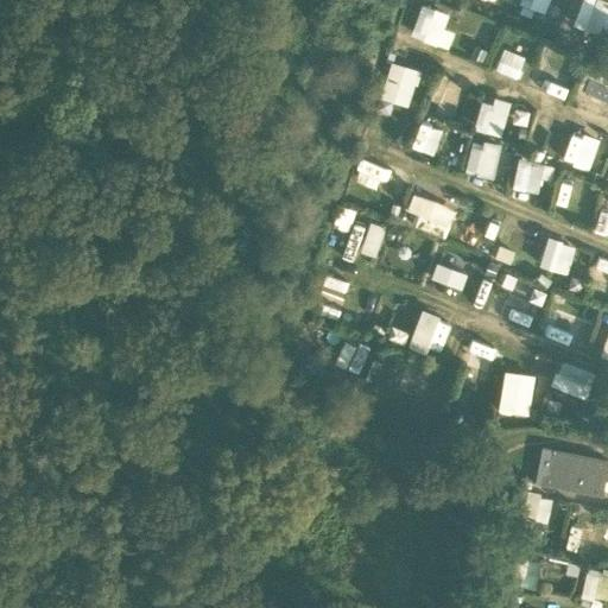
[(521,0),(520,7),(545,17),(551,0),(521,0)]
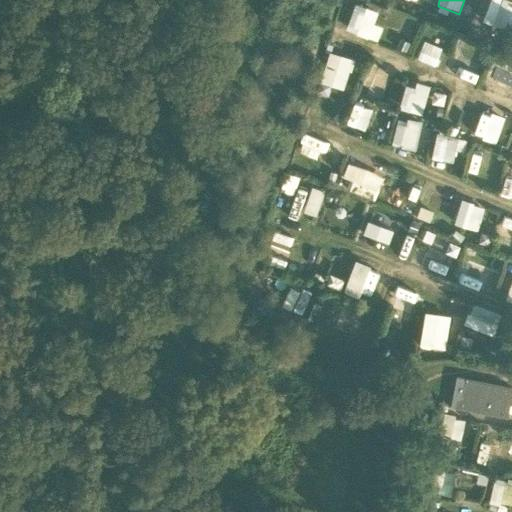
[(511,0),(489,0),(484,19),(511,27),(511,0)]
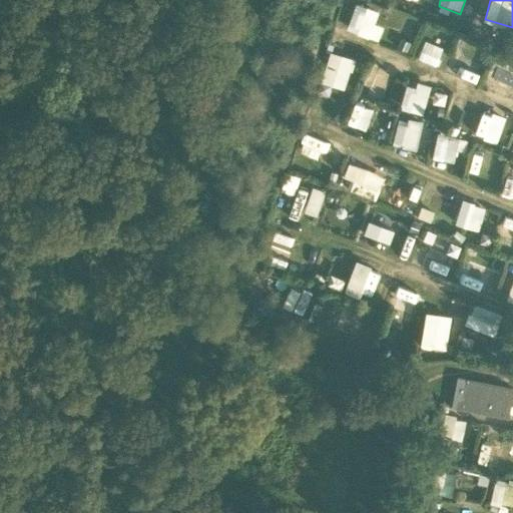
[(376,23),(380,11),(355,3),(347,30),(379,41),(384,25),(376,23)]
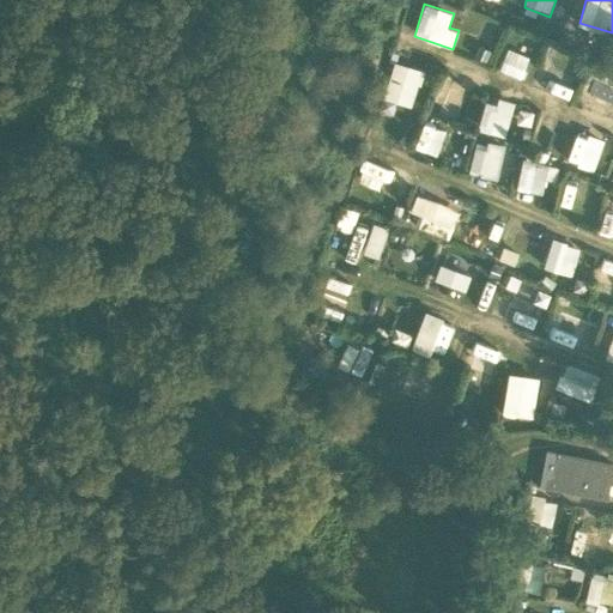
[(532,55),(538,40),(514,31),(509,47),(532,55)]
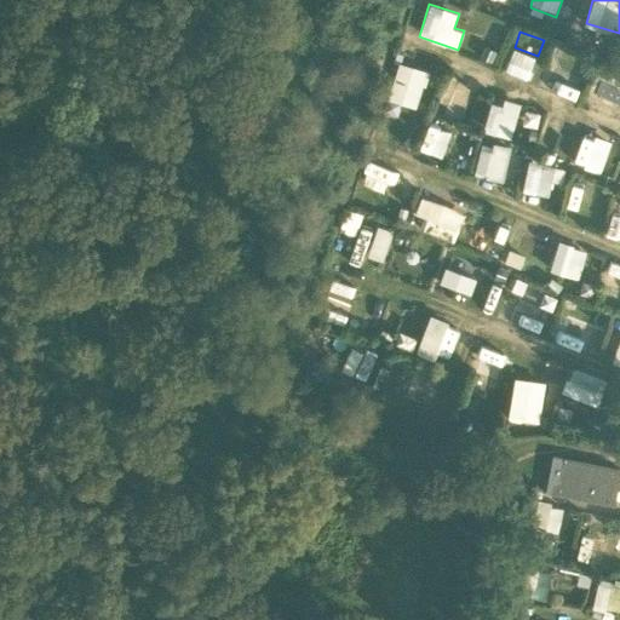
[(527,79),(535,57),(512,49),(504,70),(527,79)]
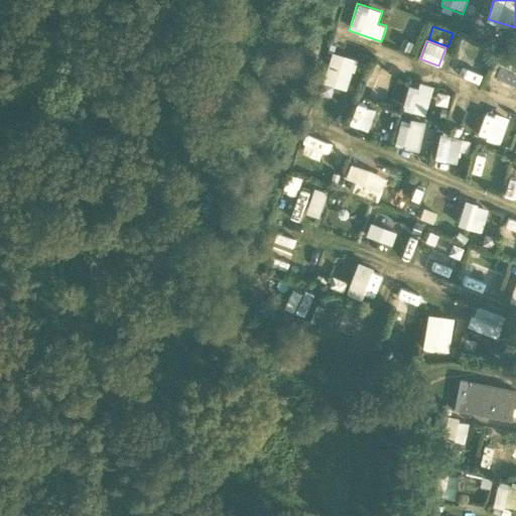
[(515,88),(515,73),(512,72),(515,59),(515,58),(501,53),(488,87),(512,97),(515,88)]
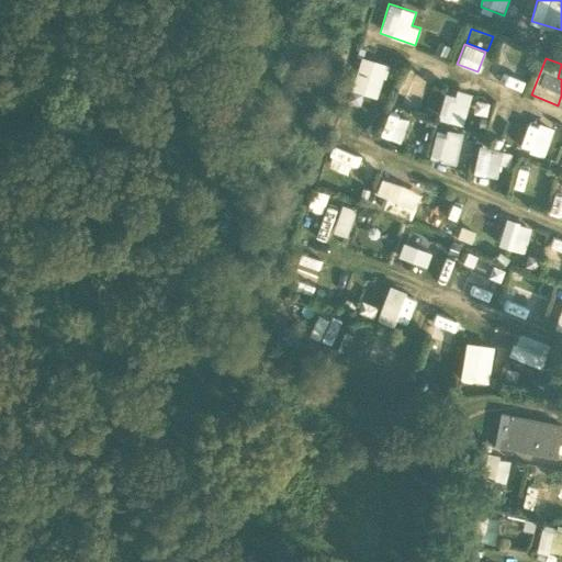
[(356,81),(380,89),(386,67),(363,59),(356,81)]
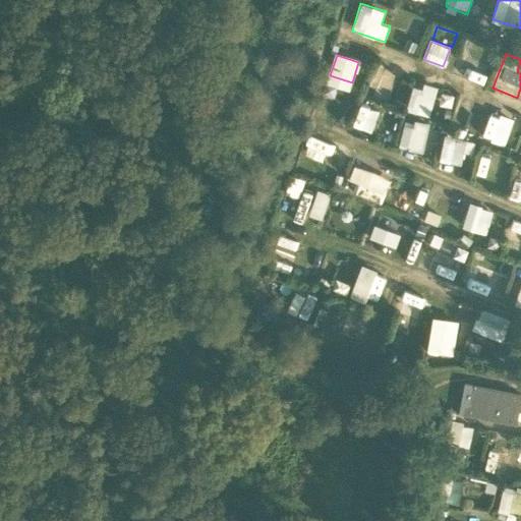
[(377,66),(368,89),(388,96),(397,74),(377,66)]
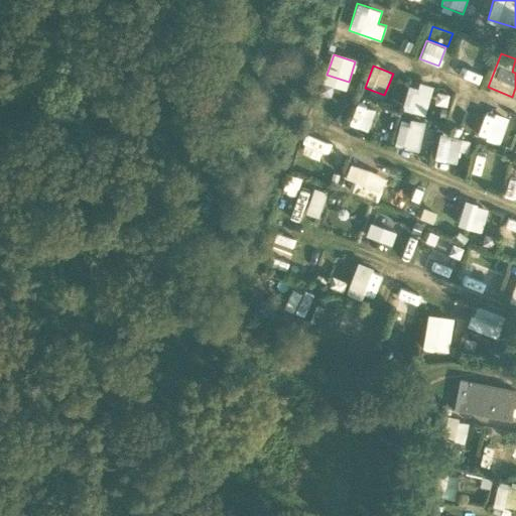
[(433,89),(409,83),(403,109),(426,115),(433,89)]
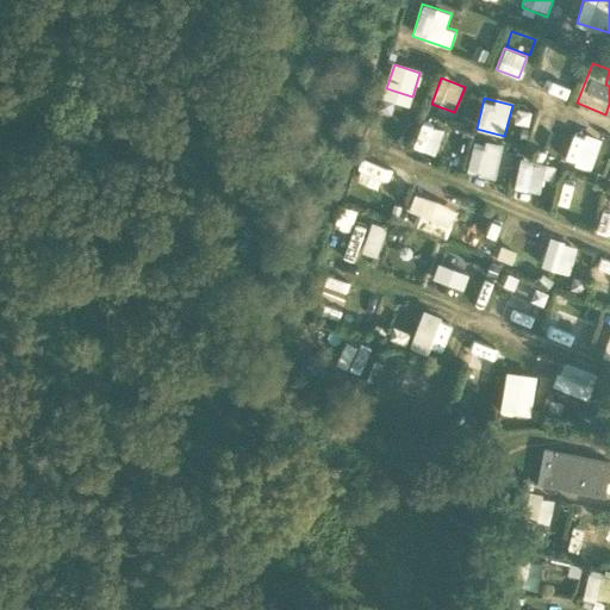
[(439,155),(446,131),(421,124),(415,149),(439,155)]
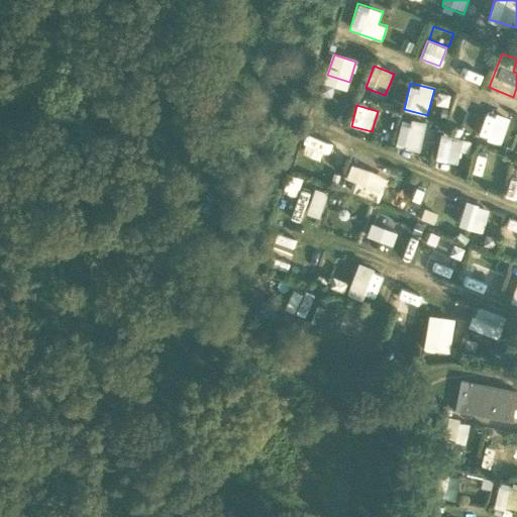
[(502,143),(510,118),(487,111),(479,136),(502,143)]
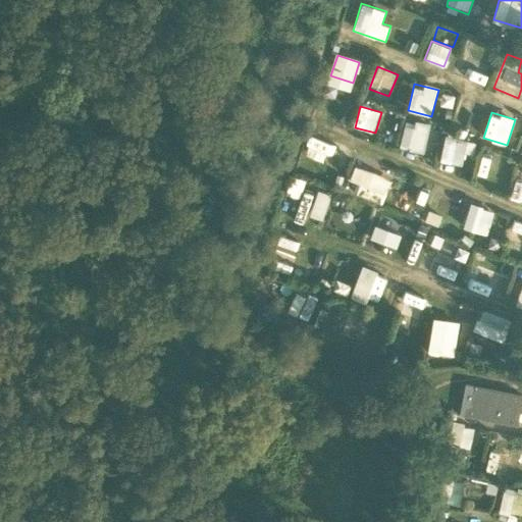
[(424,153),(430,124),(407,118),(400,147),(424,153)]
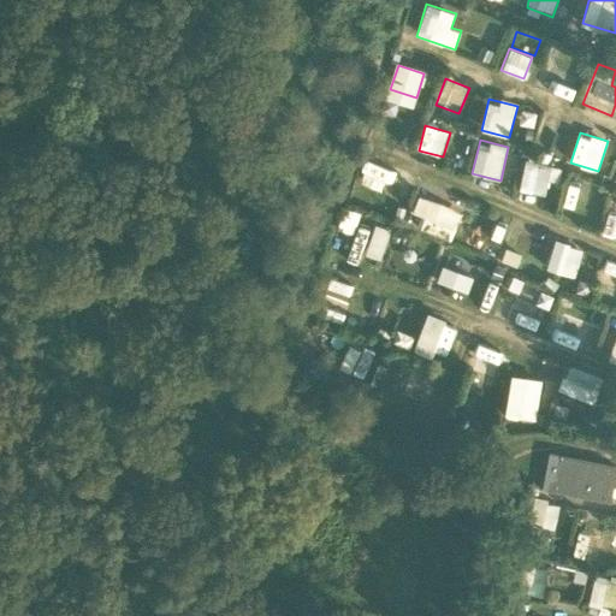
[(549,181),(560,183),(562,166),(525,160),(520,190),(546,195),(549,181)]
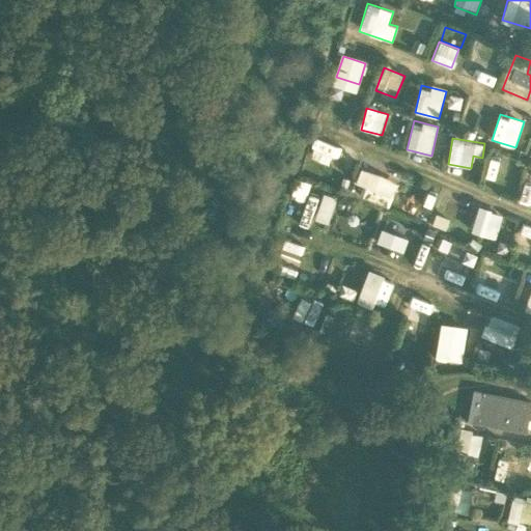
[(331,166),(338,147),(315,139),(309,158),(331,166)]
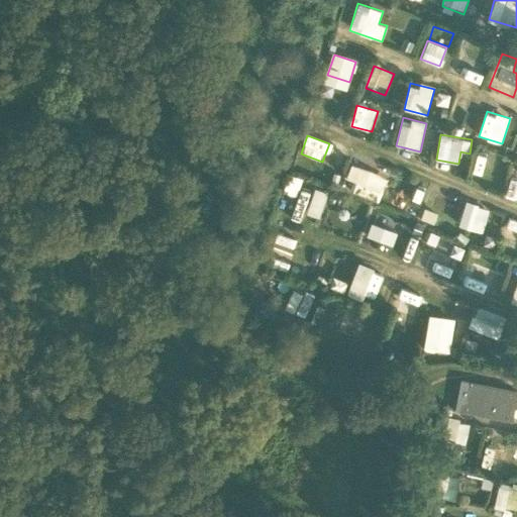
[(341,186),(382,200),(390,177),(350,163),(341,186)]
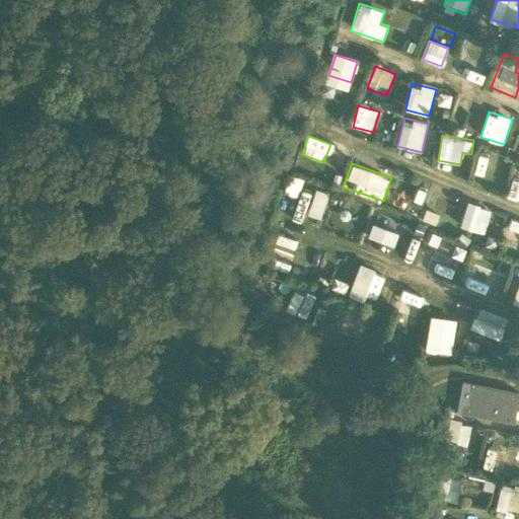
[(298,196),(304,178),(292,174),(286,193),(298,196)]
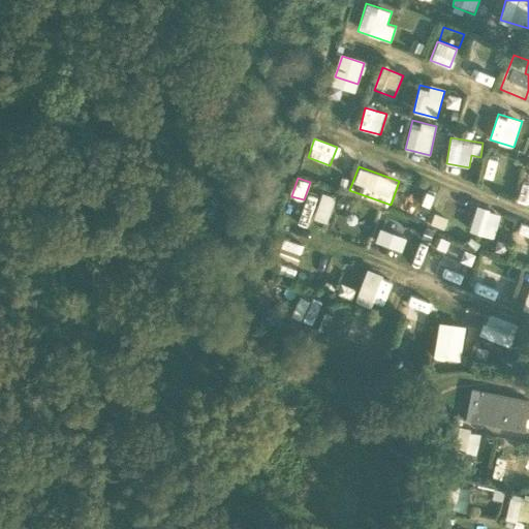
[(528,184),(523,183),(517,200),(528,204),(528,184)]
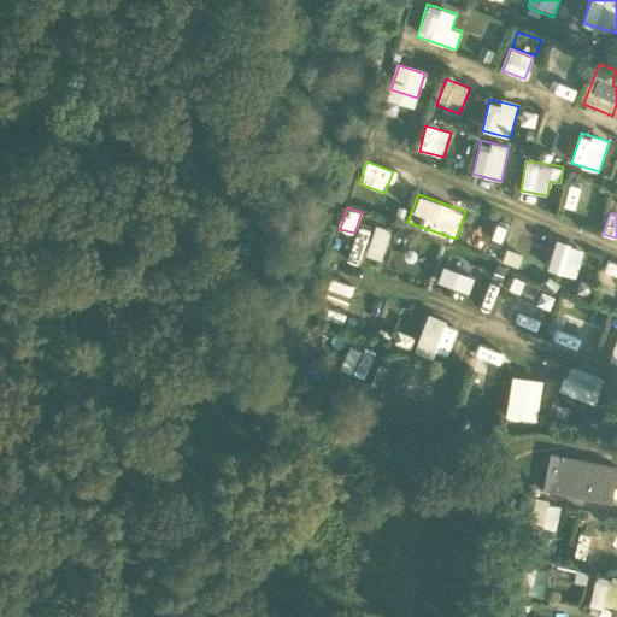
[(381,262),(391,234),(365,224),(356,253),(381,262)]
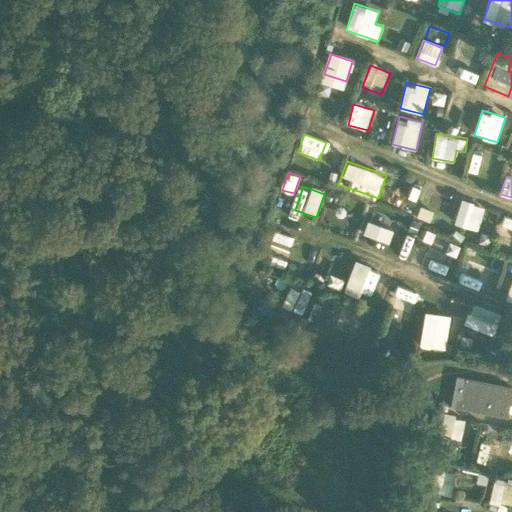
[(479,230),(486,207),(466,201),(458,224),(479,230)]
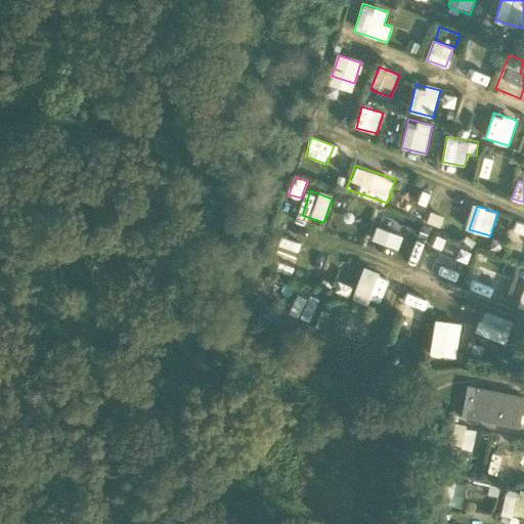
[(523,221),(516,219),(508,239),(523,246),(523,221)]
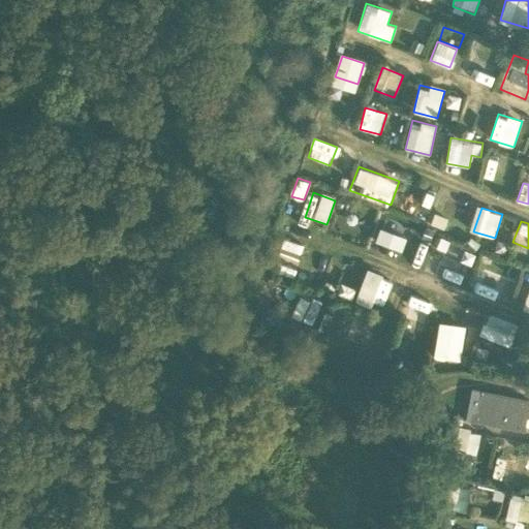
[(368,268),(355,302),(372,307),(384,274),(368,268)]
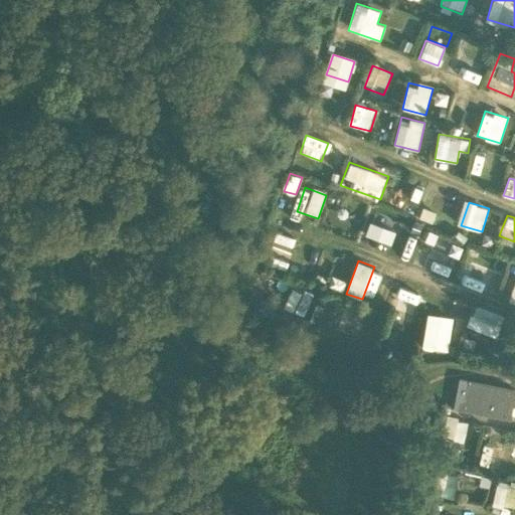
[(483,290),(489,271),(469,265),(463,283),(483,290)]
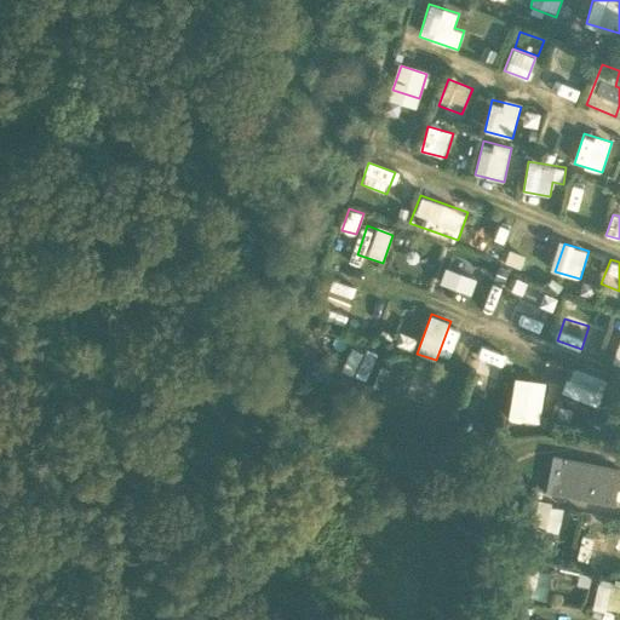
[(368,380),(378,350),(352,343),(344,372),(368,380)]
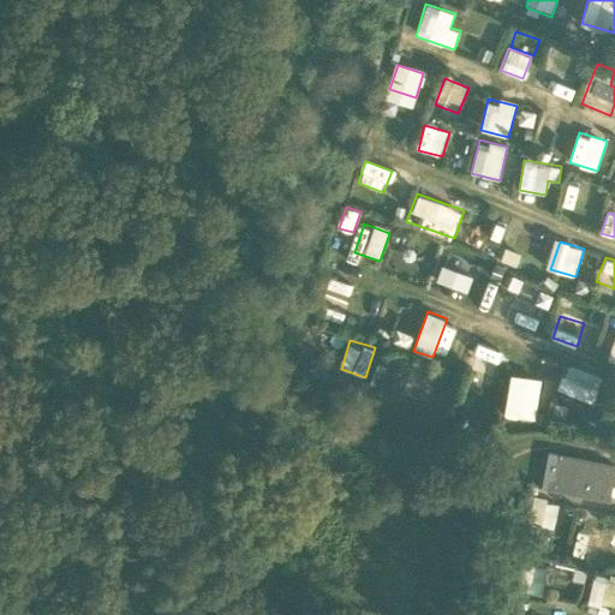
[(415,362),(402,395),(415,400),(428,365),(415,362)]
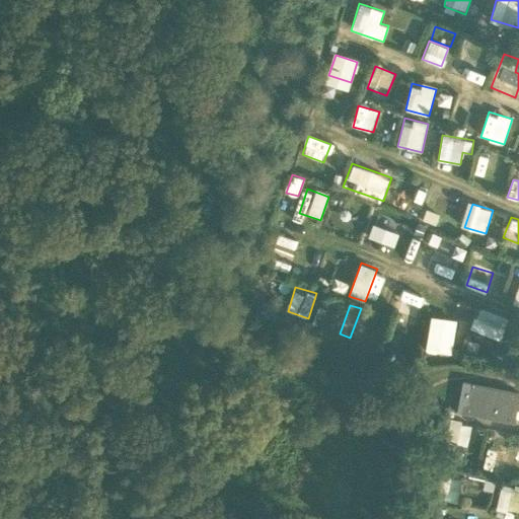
[(478,306),(471,328),(501,339),(509,317),(478,306)]
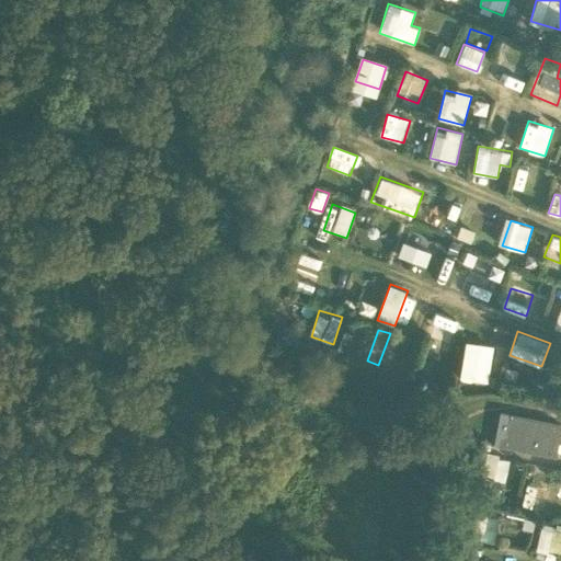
[(461,378),(490,381),(494,344),(466,341),(461,378)]
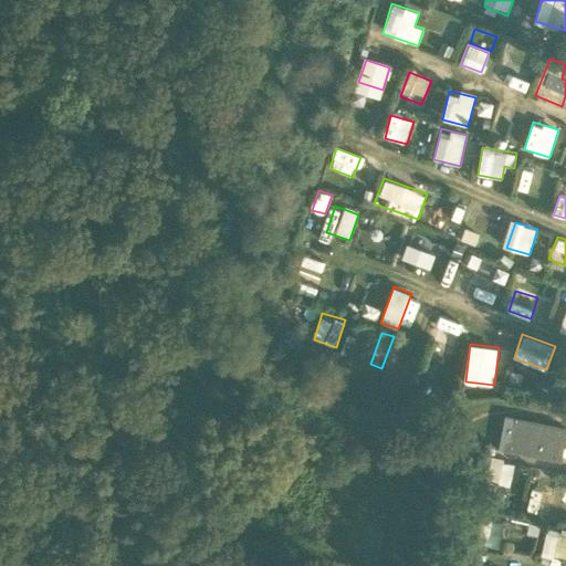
[(499,449),(561,461),(565,436),(565,429),(505,418),(499,449)]
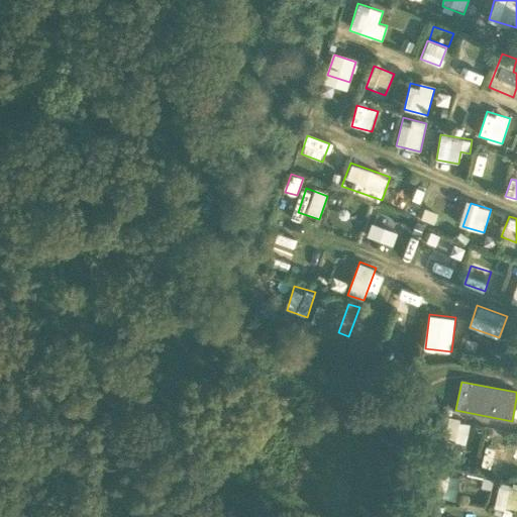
[(448,418),(446,439),(468,441),(470,419),(448,418)]
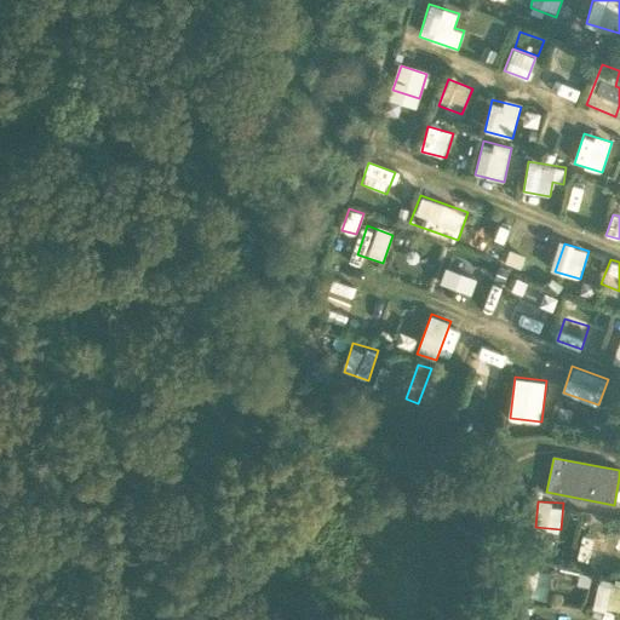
[(584,534),(578,560),(602,566),(608,540),(584,534)]
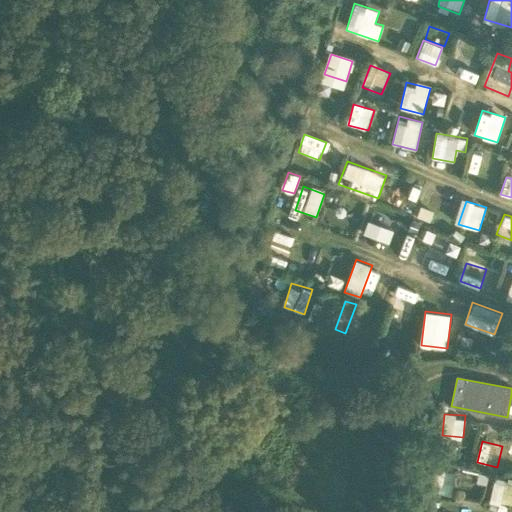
[(511,480),(493,481),(492,503),(511,503),(511,480)]
